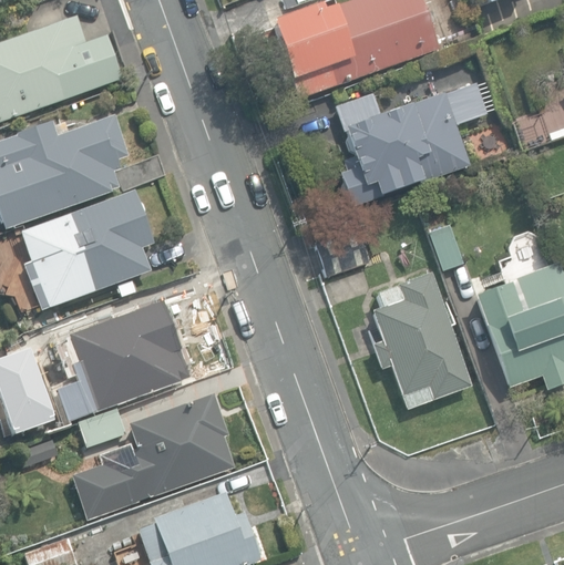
[(441,48),(423,0),(350,0),(322,10),(320,6),(272,23),(293,80),(291,81),(298,100),(441,48)]
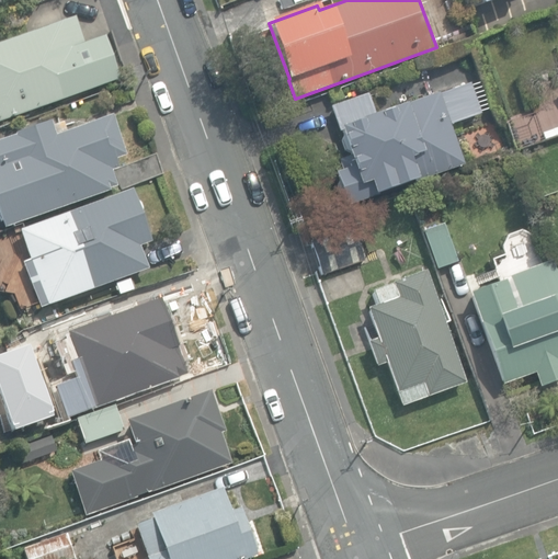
[(0,121),(118,79),(103,36),(83,43),(75,18),(0,44),(0,121)]
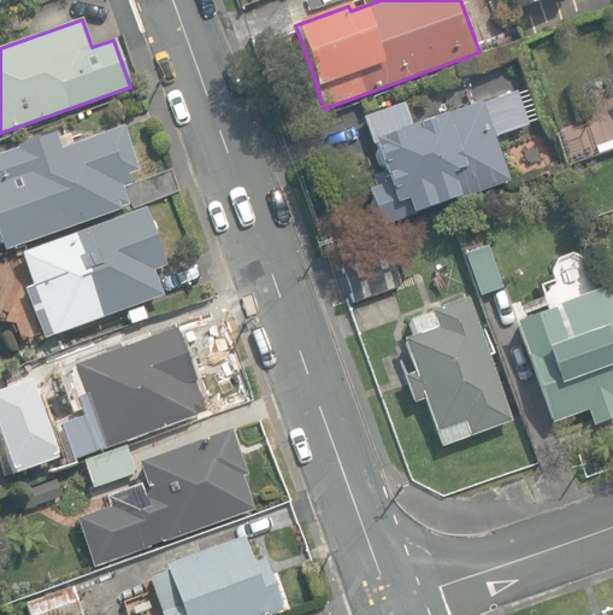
[(379,216),(382,226),(511,181),(496,136),(529,124),(518,91),(484,103),(483,100),(414,124),(406,101),(365,115),(373,139),(377,151),(376,153),(381,165),(382,165),(384,171),(373,175),(377,187),(370,189),(371,194),(373,199),(371,201),(376,215),(379,216)]
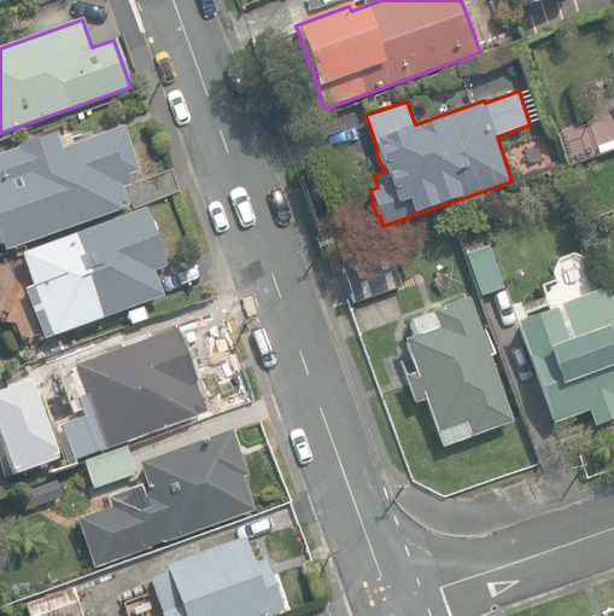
[(560,134),(571,164),(613,149),(613,115),(560,134)]
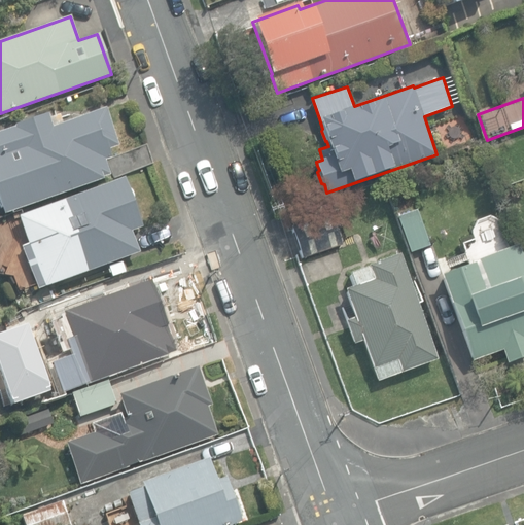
[(0,196),(6,213),(105,177),(105,176),(112,173),(107,158),(113,155),(111,148),(120,145),(106,106),(63,121),(60,114),(50,117),(49,112),(14,125),(15,127),(0,132),(0,196)]
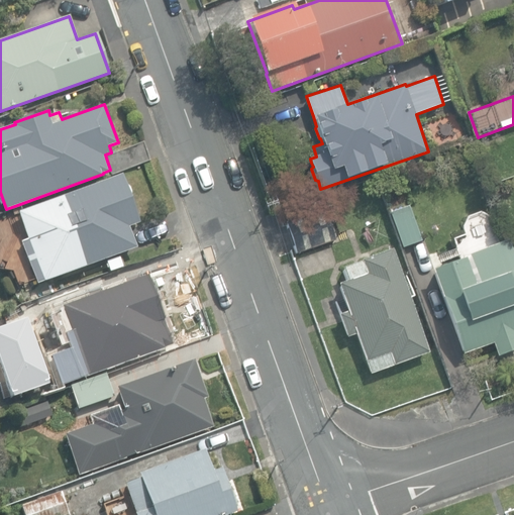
[(108,155),(115,174),(152,161),(145,141),(108,155)]
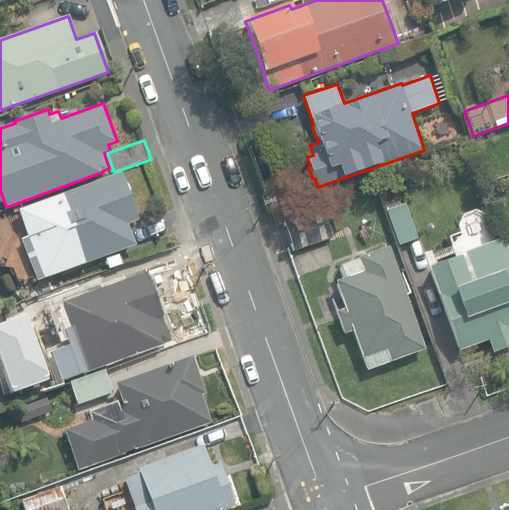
[(117,228),(128,224),(119,199),(120,198),(120,197),(120,196),(120,195),(120,194),(120,193),(120,192),(119,192),(119,191),(119,190),(119,189),(118,189),(118,188),(118,187),(117,187),(117,186),(116,185),(116,184),(115,184),(115,183),(114,183),(114,182),(113,182),(111,175),(20,208),(30,237),(25,239),(40,279),(124,249),(117,228)]
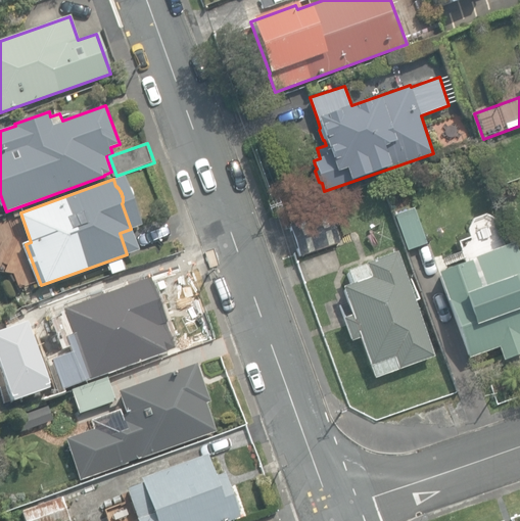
[(287,216),(295,237),(334,224),(326,201),(287,216)]
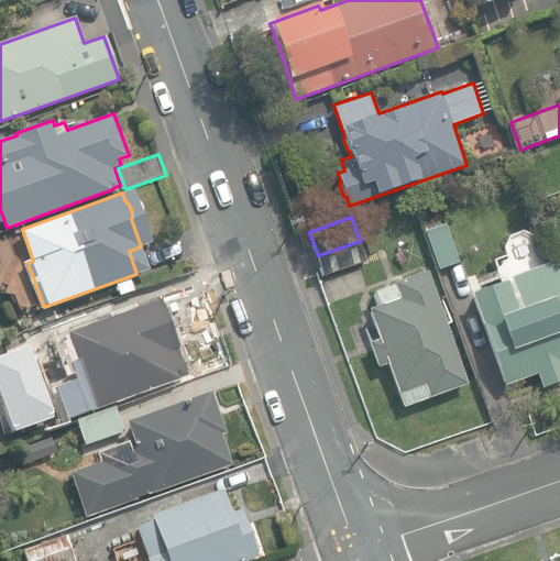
[(427,230),(440,268),(461,261),(447,222),(427,230)]
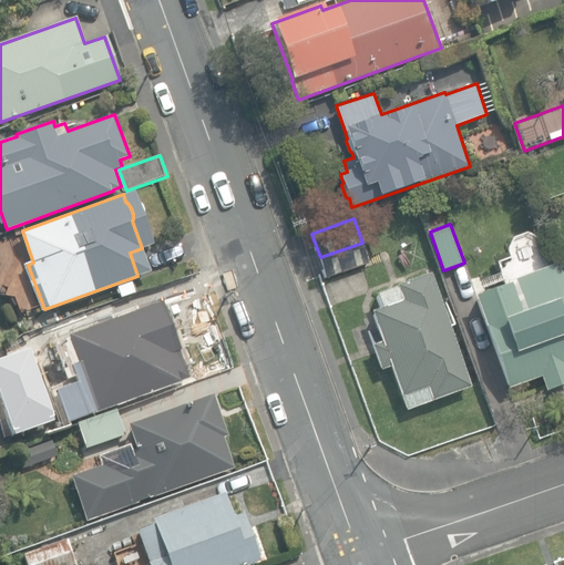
[(542,376),(546,390),(563,382),(563,276),(559,262),(504,283),(505,284),(474,295),(509,388),(542,376)]
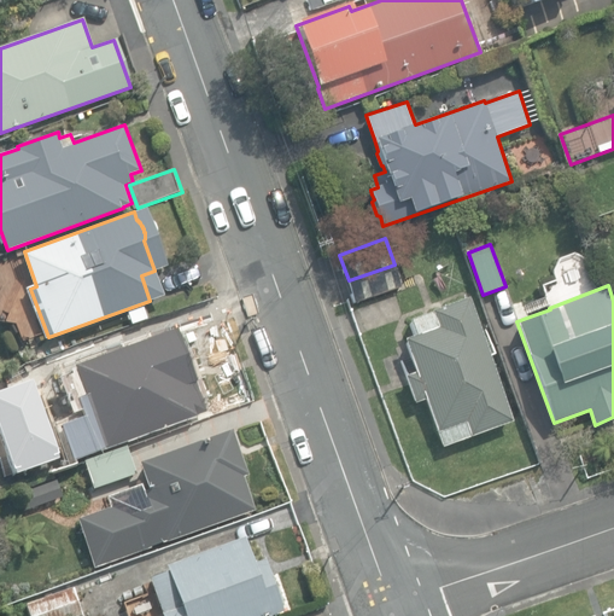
[(426,399),(444,445),(514,420),(469,297),(410,319),(415,335),(405,338),(416,371),(405,375),(415,402),(426,399)]
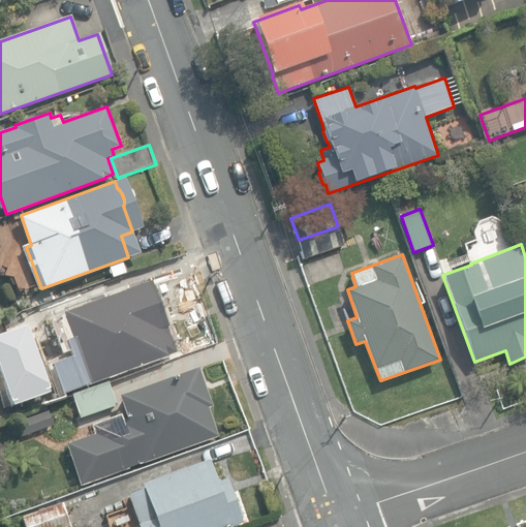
[(29,365),(44,404),(67,395),(66,393),(91,383),(179,350),(152,279),(63,312),(73,338),(67,340),(72,355),(55,362),(53,355),(29,365)]
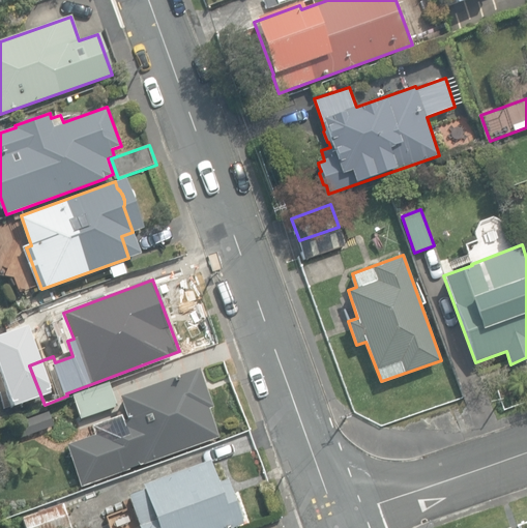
[(67,443),(82,485),(221,436),(210,408),(213,407),(200,368),(121,396),(128,418),(124,419),(122,413),(92,424),(95,434),(67,443)]
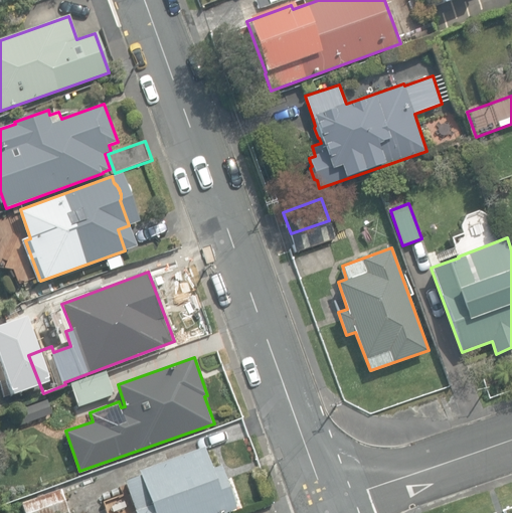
[(71,382),(79,406),(117,393),(109,370),(71,382)]
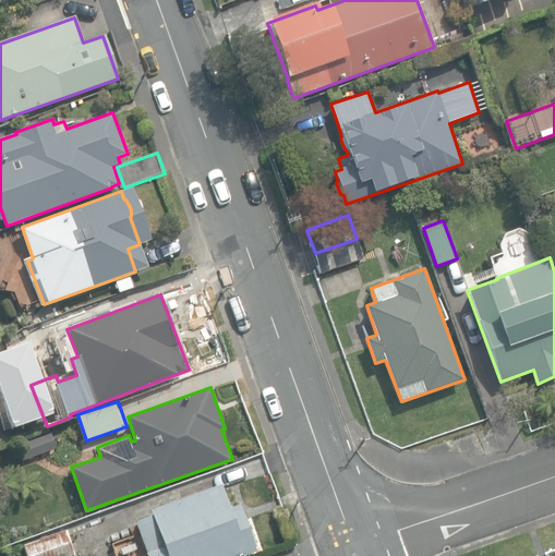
[(23,444),(28,459),(46,452),(40,438),(23,444)]
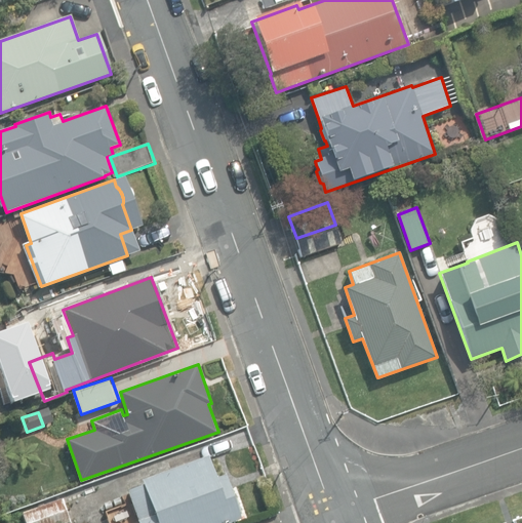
[(128,490),(139,522),(230,522),(243,518),(227,473),(217,476),(209,454),(142,479),(144,484),(128,490)]
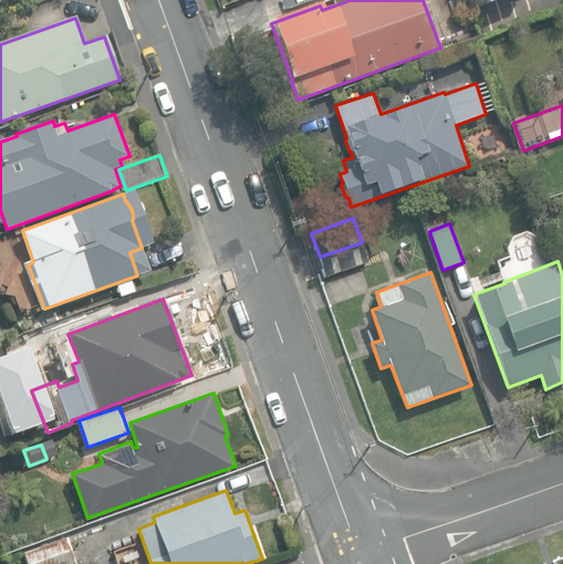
[(29,553),(32,563),(76,563),(79,563),(70,539),(29,553)]
